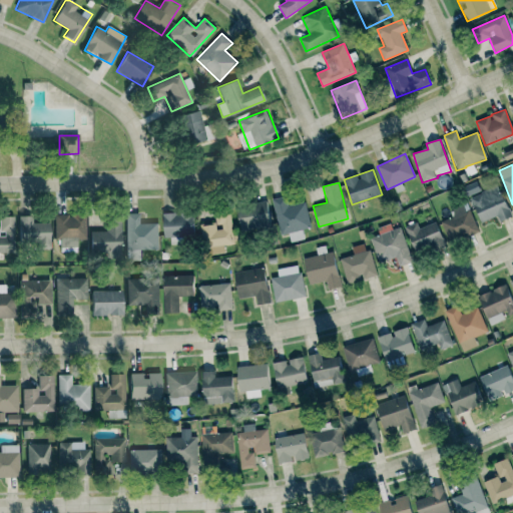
[(481,222),(496,216),(499,222),(512,216),(498,185),(470,197),(481,222)]
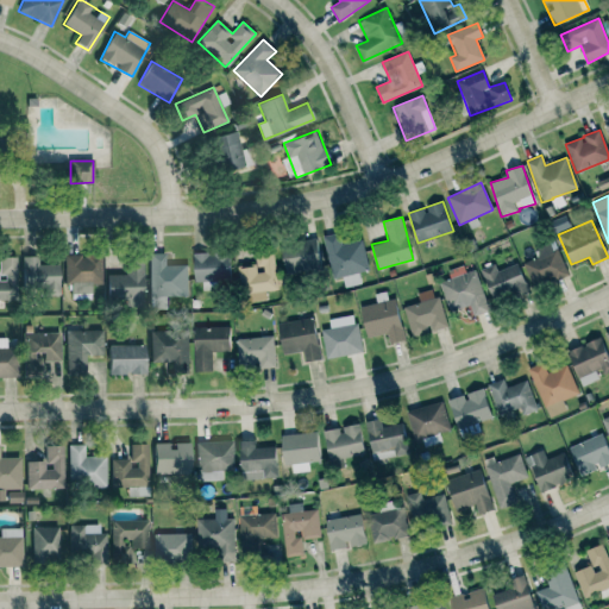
[(332,280),(343,278),(345,287),(362,283),(358,271),(369,269),(363,242),(341,246),(339,233),(324,236),(332,280)]
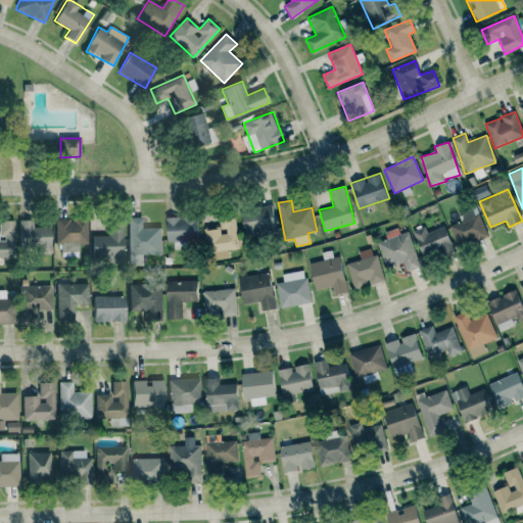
[(242,209),(245,235),(276,233),(274,207),(242,209)]
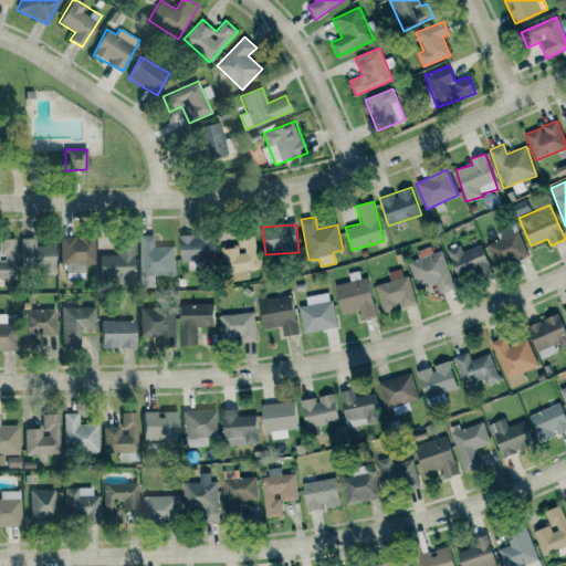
[(526,257),(515,224),(496,231),(500,240),(488,244),(495,268),(526,257)]
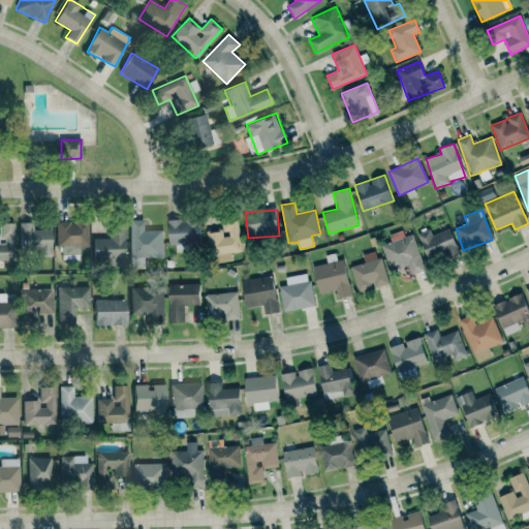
[(199,244),(199,219),(168,220),(169,245),(199,244)]
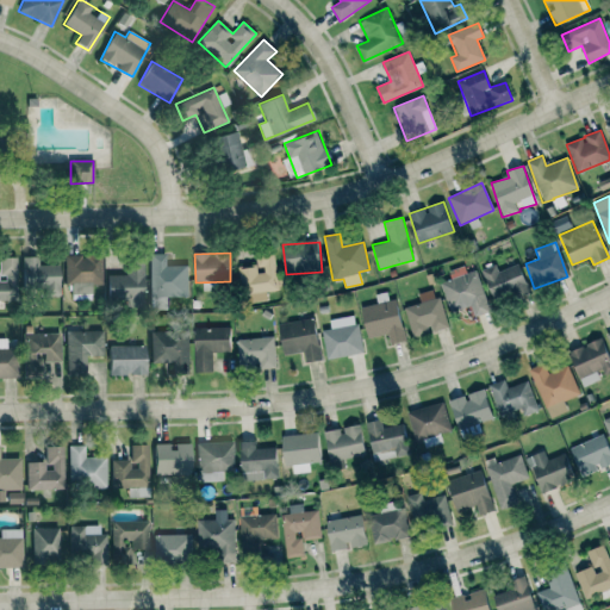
[(240,292),(277,291),(275,253),(256,253),(256,266),(238,266),(240,292)]
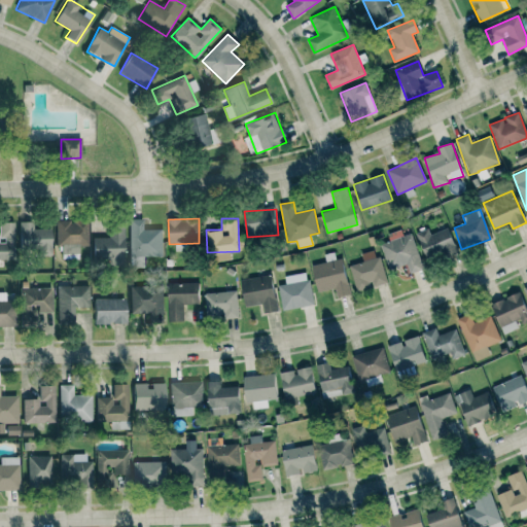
[(162,229),(144,230),(144,219),(130,219),(131,257),(163,256),(162,229)]
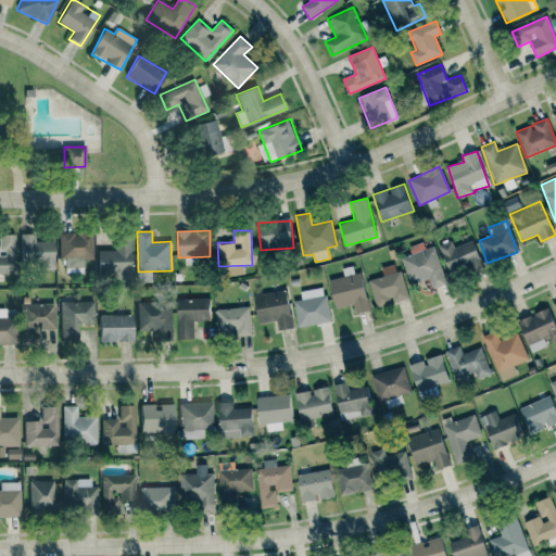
[(59,234),(60,260),(93,258),(92,232),(59,234)]
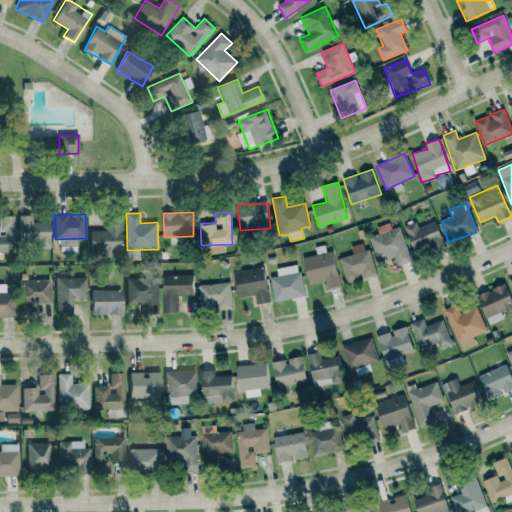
[(32,215),(19,216),(19,243),(34,242),(34,248),(50,248),(49,222),(32,223),(32,215)]
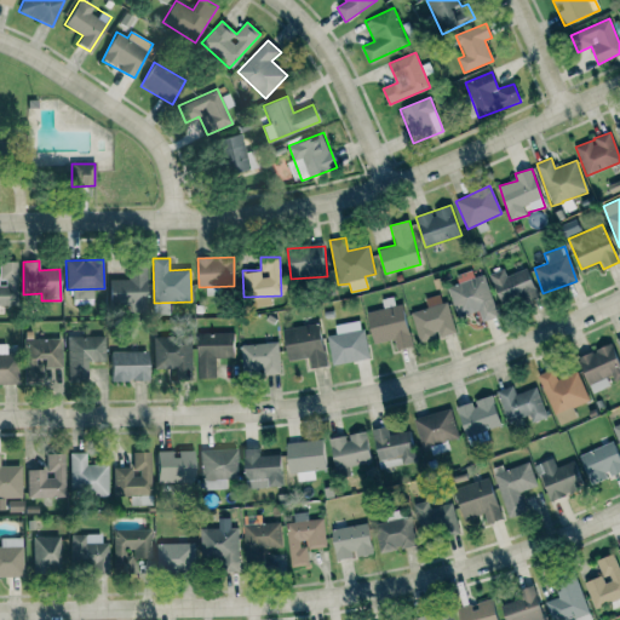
[(0,305),(17,305),(16,262),(0,262),(0,305)]
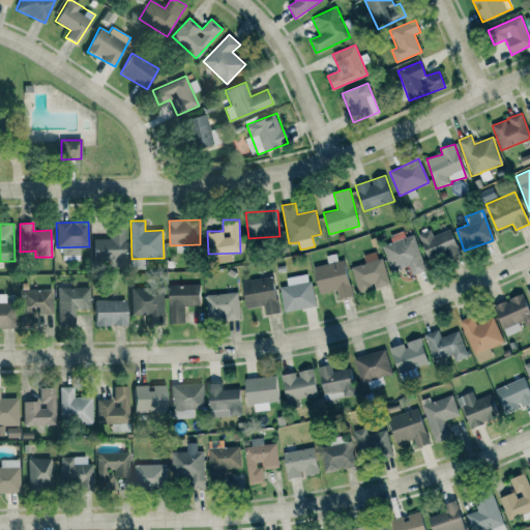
[(94,238),(93,267),(125,268),(125,226),(111,225),(111,239),(94,238)]
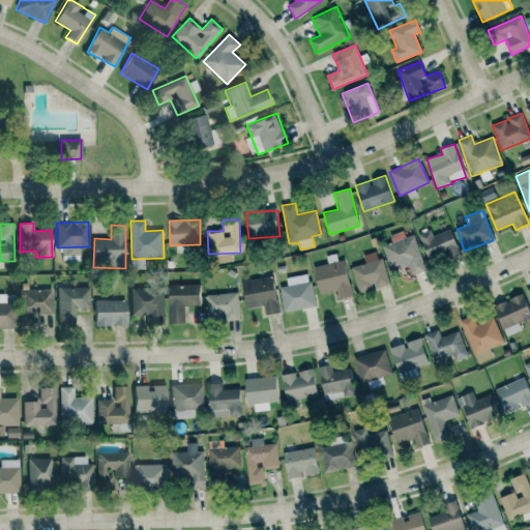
[(420,233),(427,262),(459,255),(453,230),(433,234),(432,231),(420,233)]
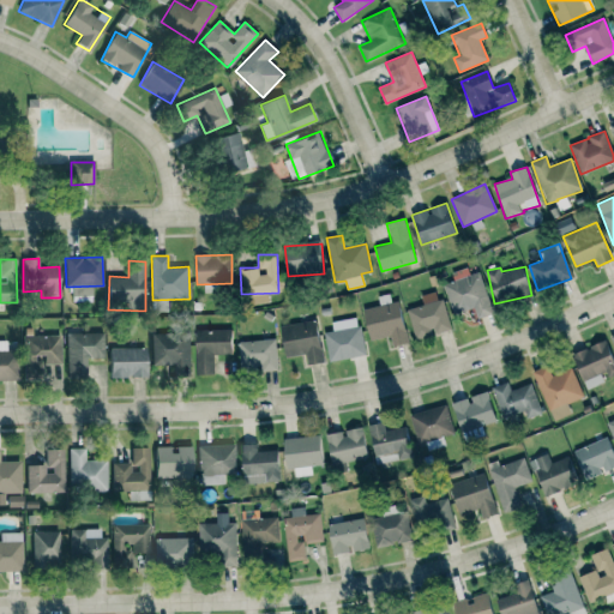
[(494,313),(479,271),(443,286),(453,315),(474,308),(477,319),(494,313)]
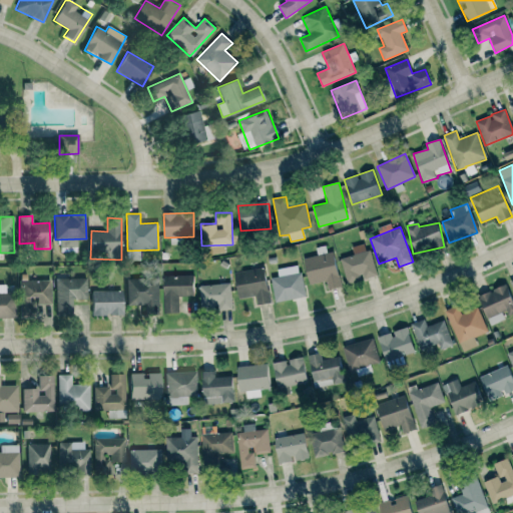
[(377,276),(367,242),(352,246),(354,254),(341,259),(347,283),(364,278),(364,280),(377,276)]
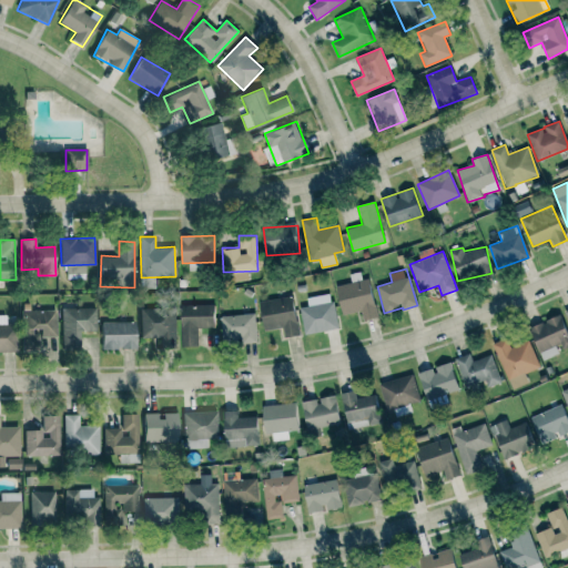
[(368,274),(353,277),(354,282),(336,285),(343,315),(361,311),(363,321),(378,317),(368,274)]
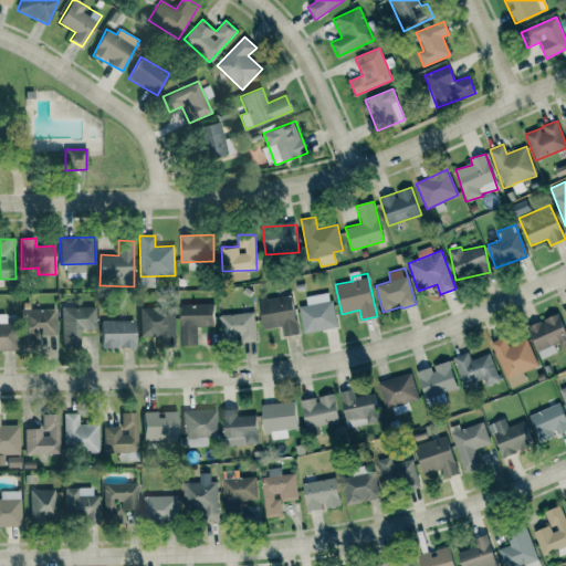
[(307,305),(300,306),(303,334),(336,328),(332,293),(306,296),(307,305)]
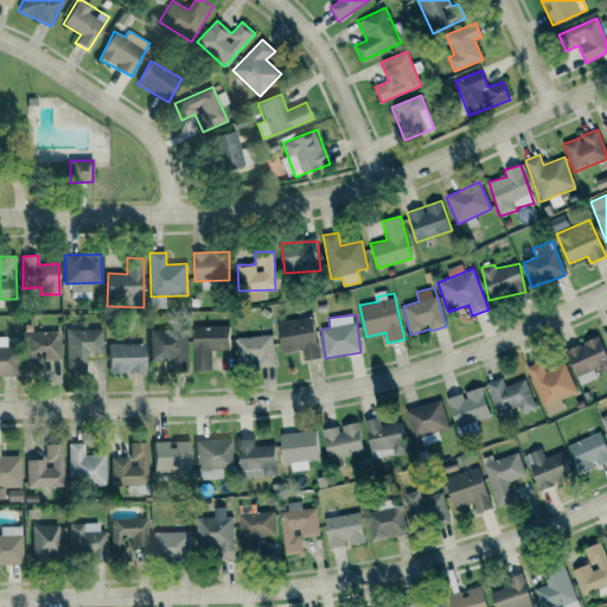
[(278,321),(282,353),(302,351),(304,360),(319,359),(314,318),(278,321)]
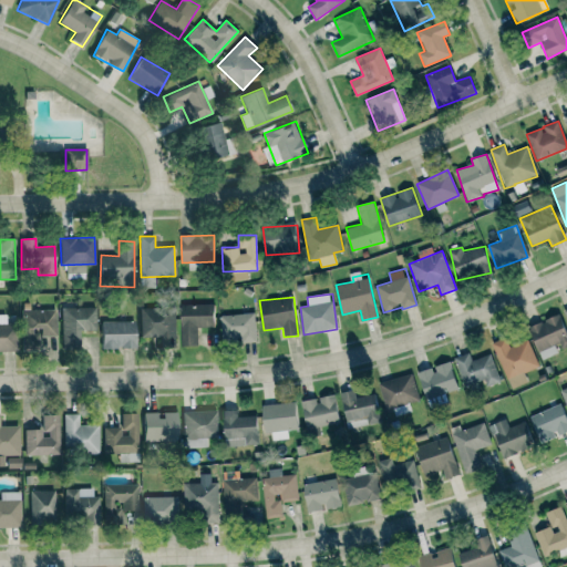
[(181,346),(197,346),(197,327),(214,327),(214,303),(181,305),(181,346)]
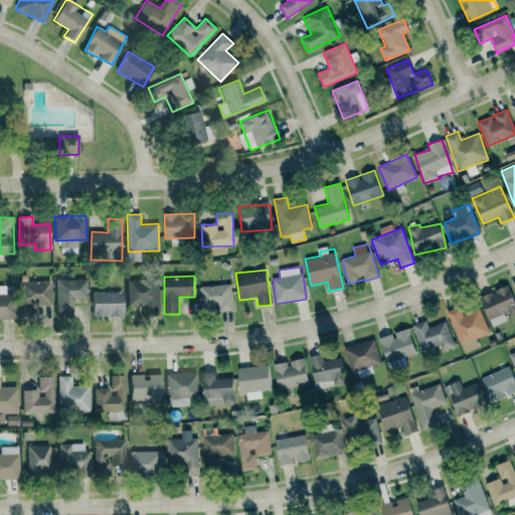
[(88,279),(55,280),(56,317),(72,317),(71,301),(88,300),(88,279)]
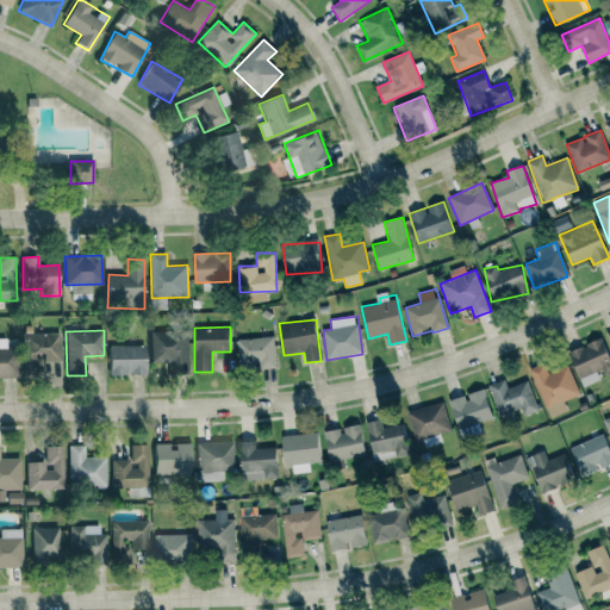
[(151,331),(153,365),(169,363),(169,374),(190,373),(187,330),(151,331)]
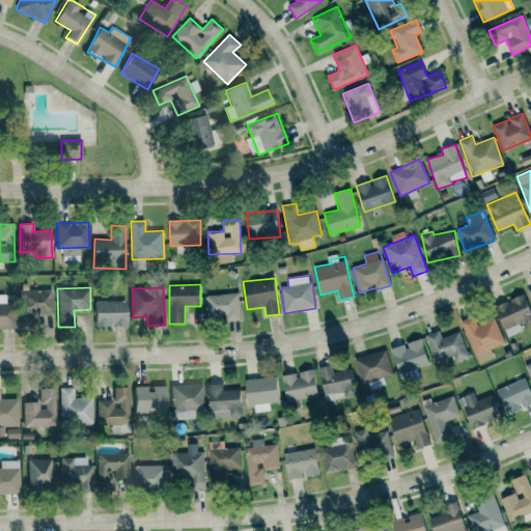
[(53,314),(53,290),(21,289),(21,327),(36,328),(36,314),(53,314)]
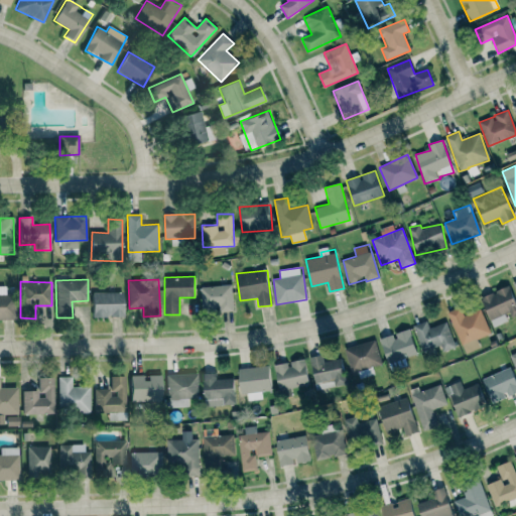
[(0,319),(14,319),(14,295),(5,295),(5,286),(0,285),(0,319)]
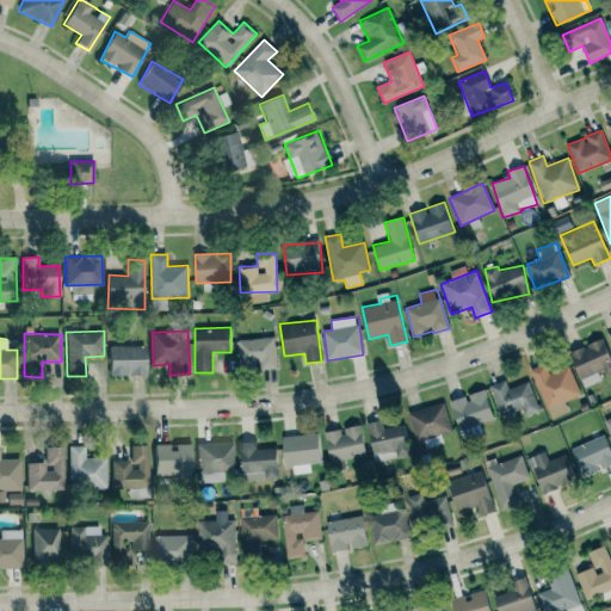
[(238,339),(239,370),(276,369),(275,338),(238,339)]
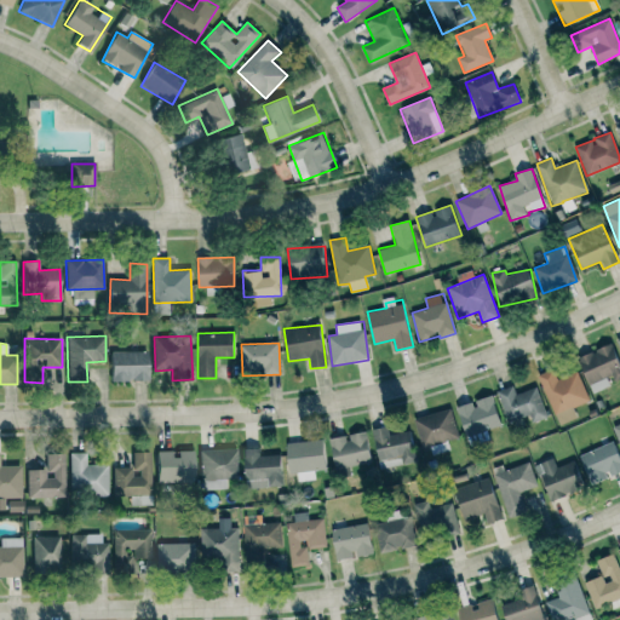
[(612,385),(610,383),(619,379),(619,365),(613,344),(578,356),(591,392),(612,385)]
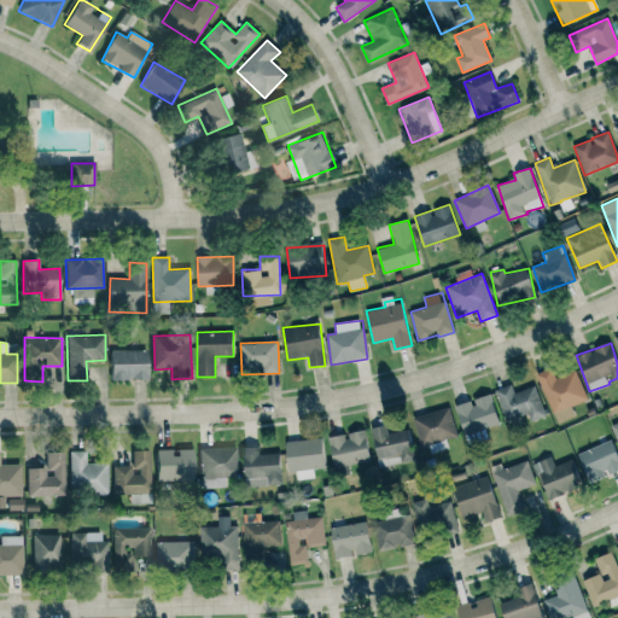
[(149,380),(147,349),(110,350),(111,380),(149,380)]
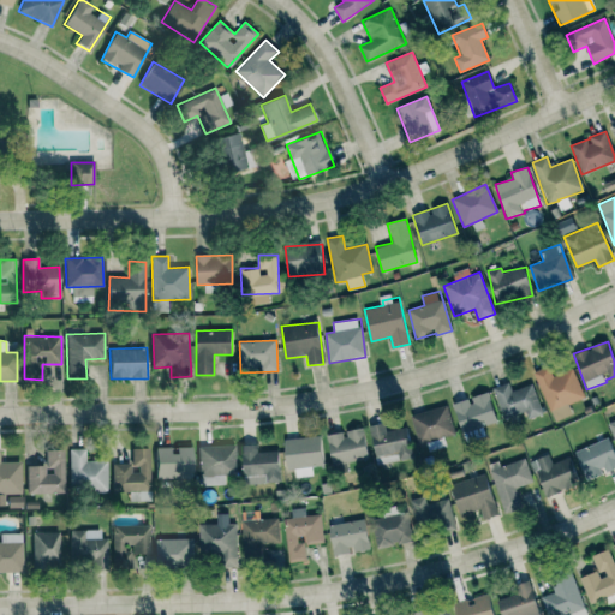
[(533,372),(550,412),(585,398),(572,368),(553,376),(548,365),(533,372)]
